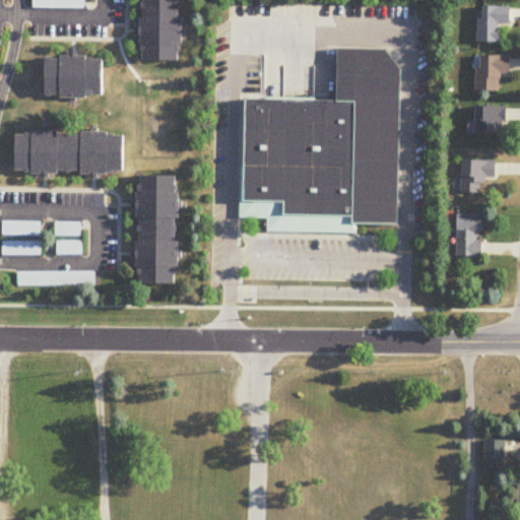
[(84,0),(33,0),(34,8),(85,8),(84,0)]
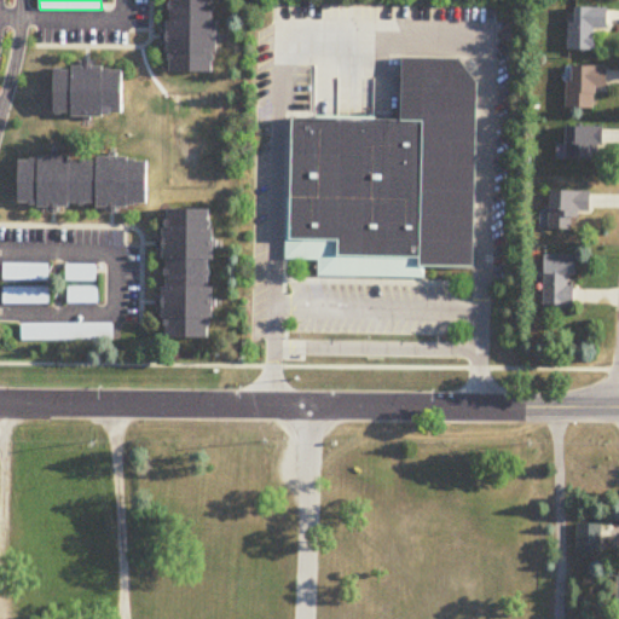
[(217,74),(217,0),(169,0),(169,73),(217,74)]
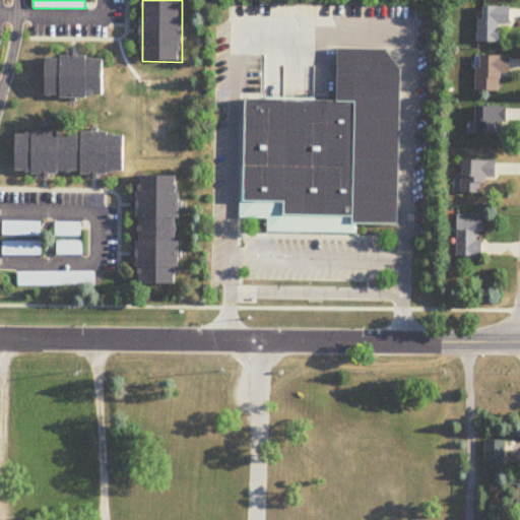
[(501,43),(501,25),(513,25),(513,7),(484,7),(484,19),(478,19),(478,43),(501,43)]
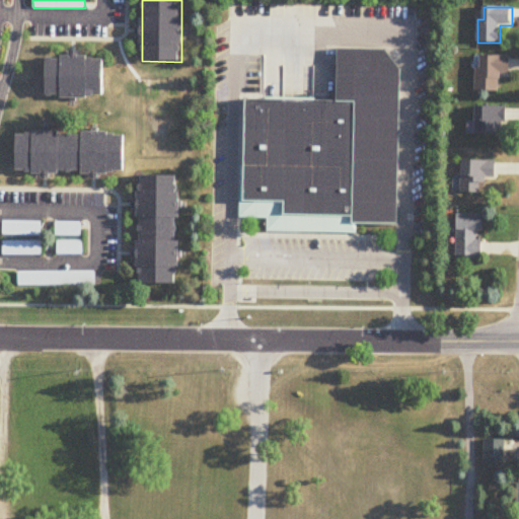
[(243,97),(242,164),(241,212),(282,213),(282,225),(351,226),(351,222),(355,222),(395,223),(398,68),(383,48),(336,48),(335,99),(243,97)]
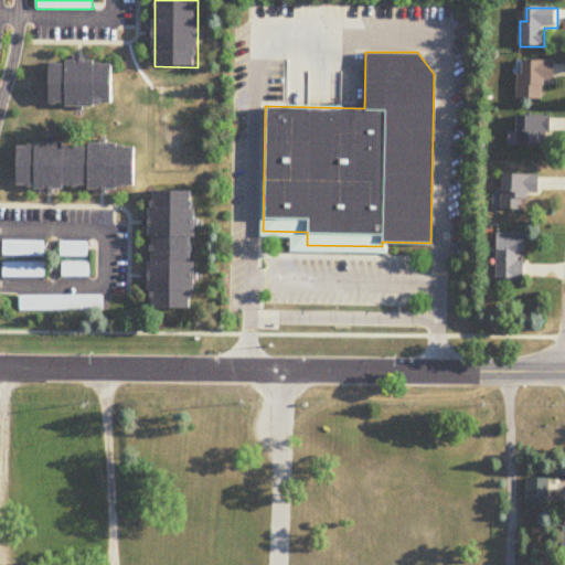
[(114,106),(115,61),(51,61),(50,105),(114,106)]
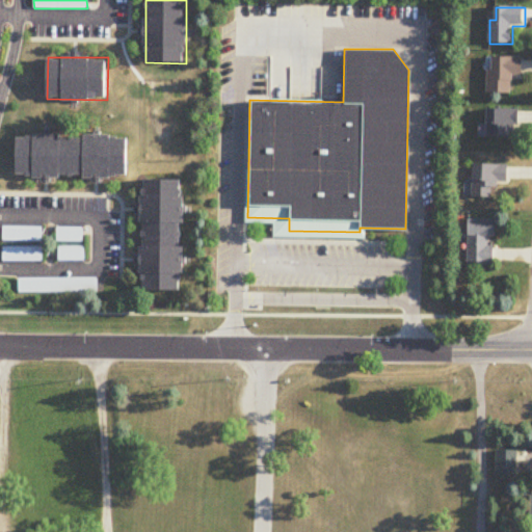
[(487,58),(487,95),(512,95),(512,79),(524,79),(524,58),(487,58)]
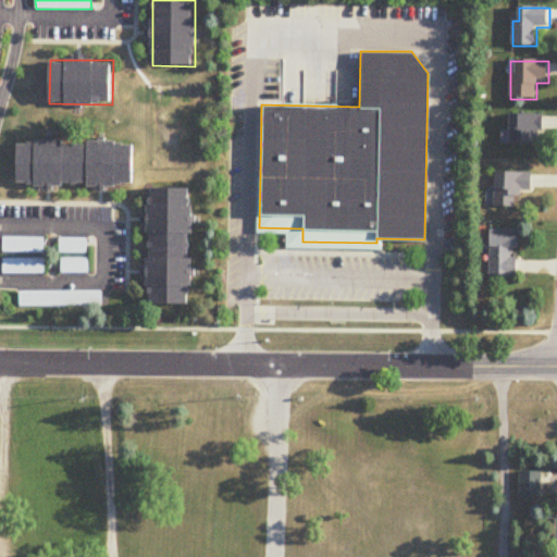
[(511,145),(543,145),(543,114),(511,114),(511,145)]
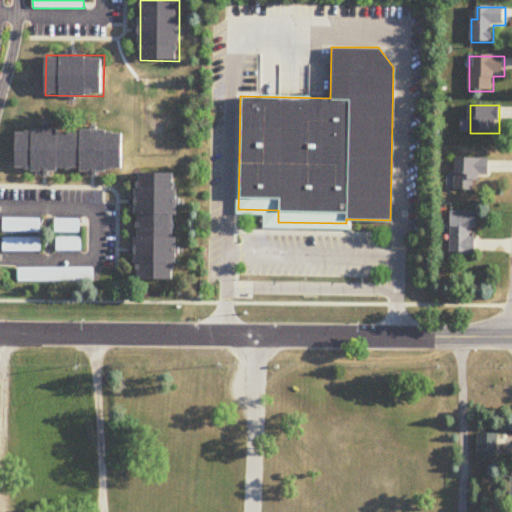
[(17,130),(16,170),(123,172),(124,131),(17,130)]
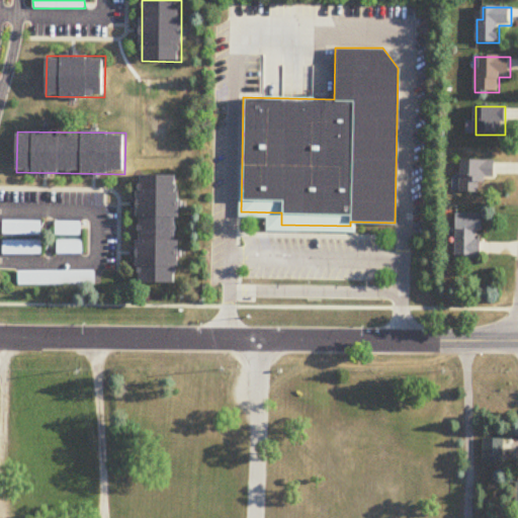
[(460,193),(480,193),(480,182),(495,182),(495,161),(460,161),(460,193)]
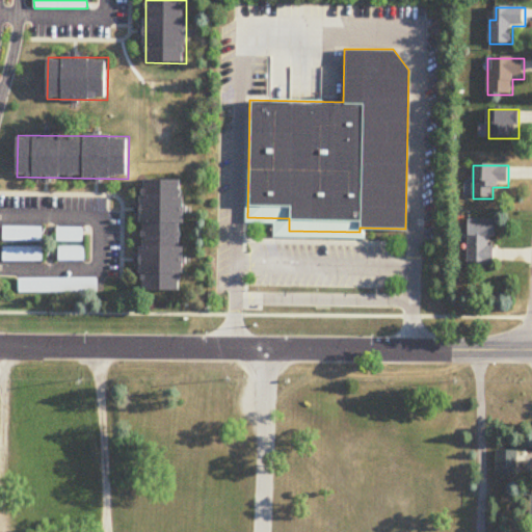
[(244,168),(248,168),(247,217),(289,218),(289,231),(360,232),(360,228),(364,228),(364,238),(271,236),(271,222),(243,221),(244,168)]
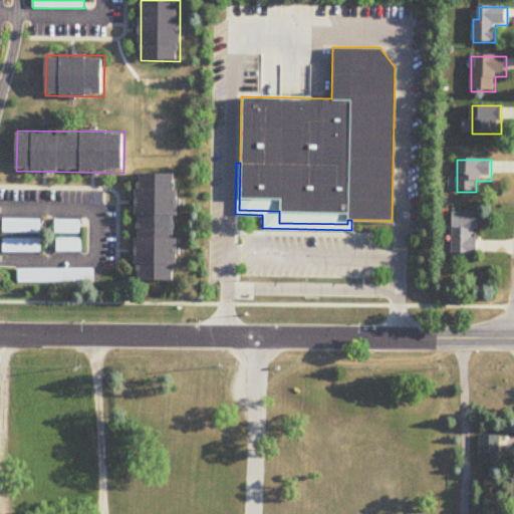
[(137,280),(176,280),(178,174),(139,173),(137,280)]
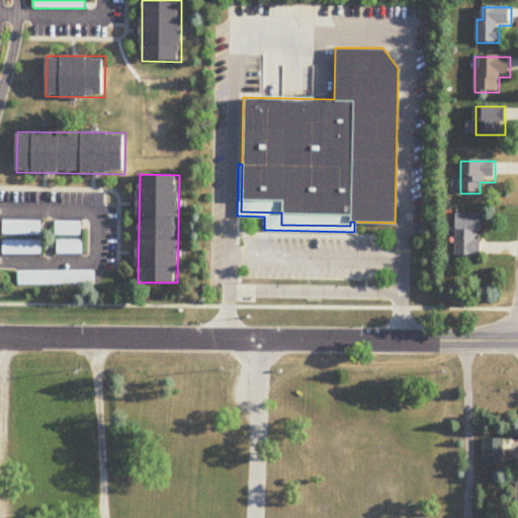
[(485,213),(455,213),(455,256),(483,256),(483,234),(485,234),(485,213)]
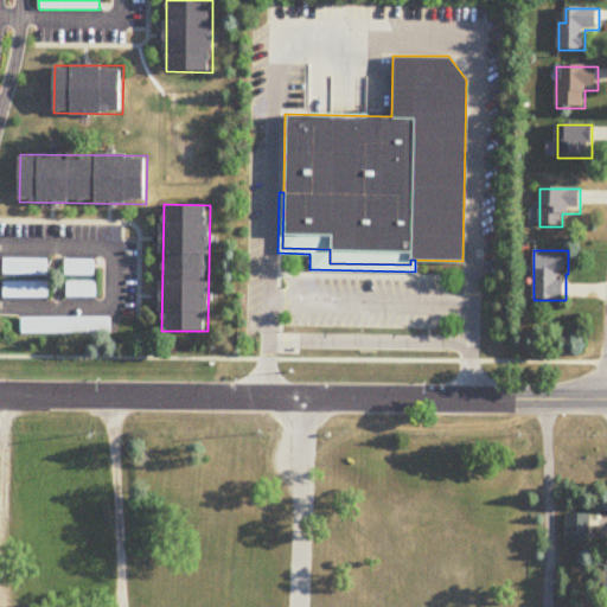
[(2,278),(46,278),(46,259),(2,259),(2,278)]
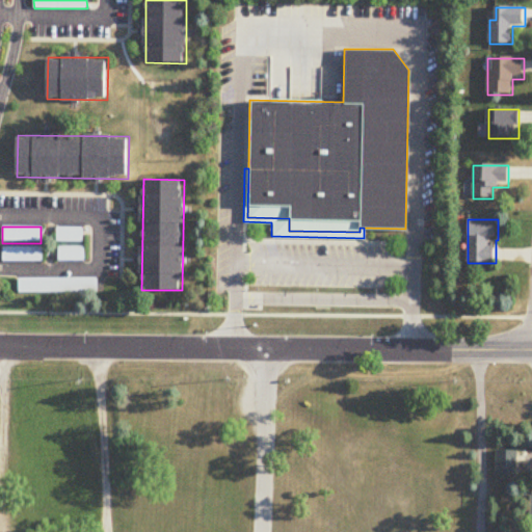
[(82,228),(56,228),(56,243),(82,243),(82,228)]
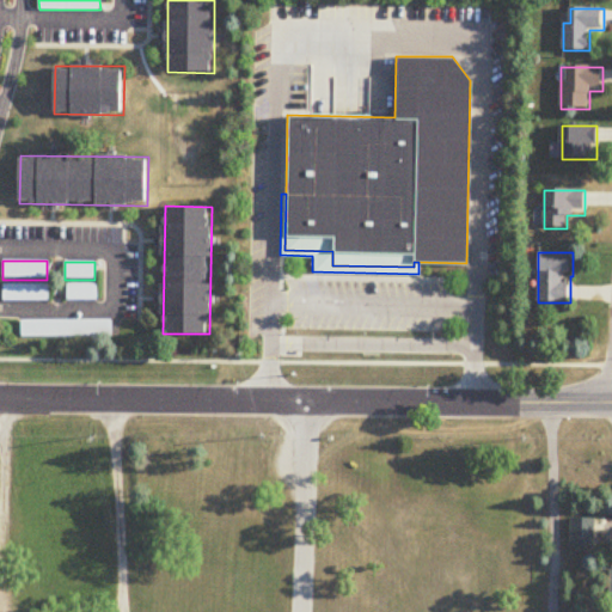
[(48,285),(2,285),(2,300),(48,300),(48,285)]
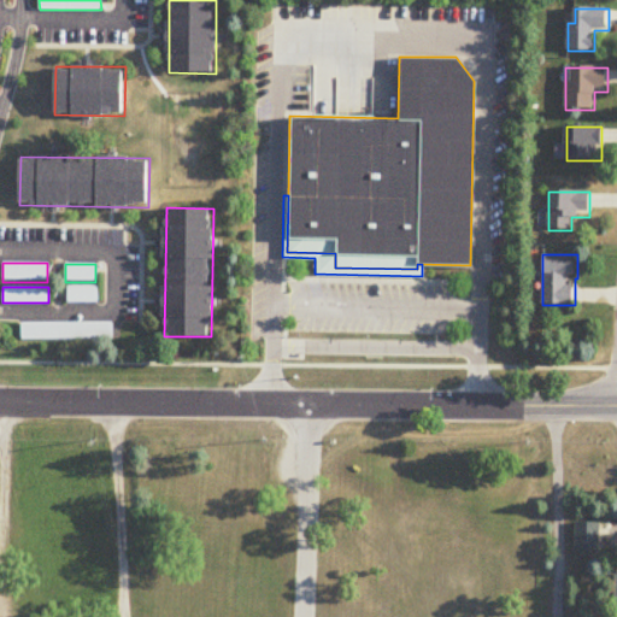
[(66,287),(66,301),(98,301),(98,287),(66,287)]
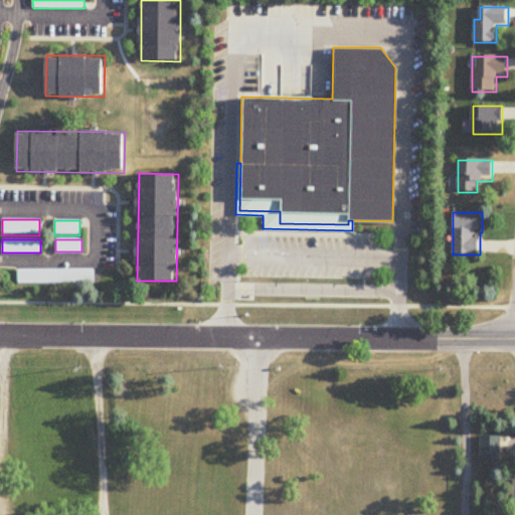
[(94,269),(17,269),(17,285),(94,285),(94,269)]
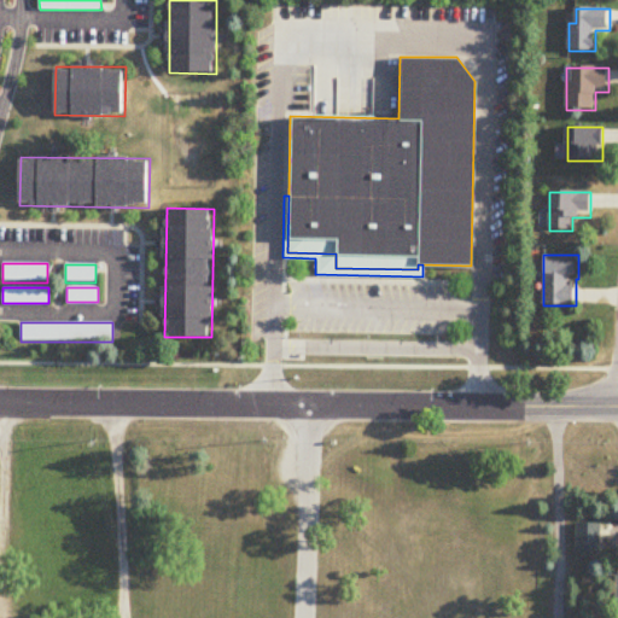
[(602,524),(577,524),(577,552),(602,552),(602,524)]
